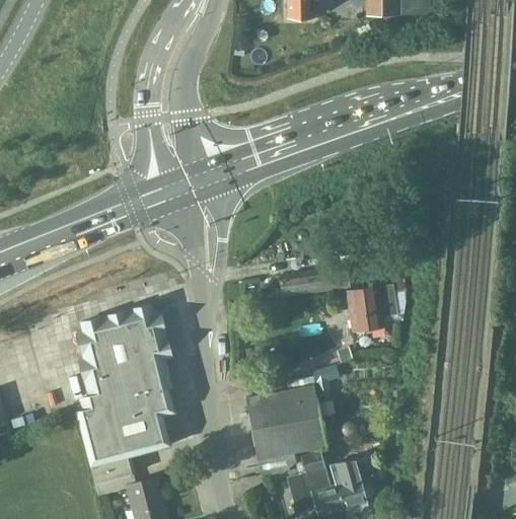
[(283,0),(284,17),(308,17),(308,2),(313,2),(314,0),(283,0)]
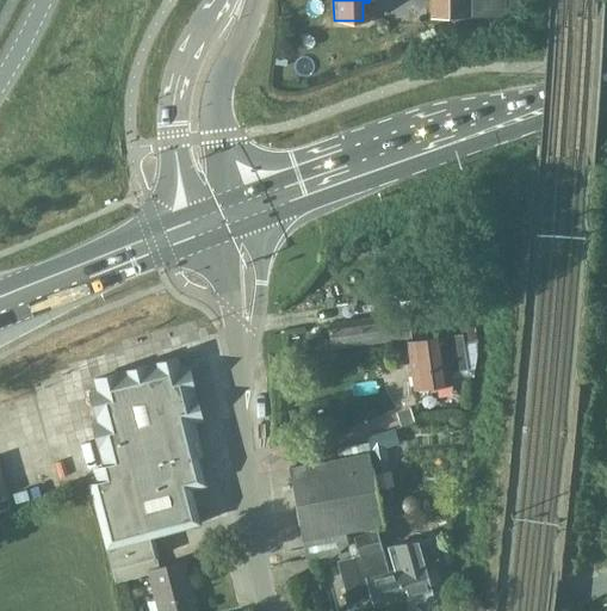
[(426,0),(427,22),(464,20),(463,0),(426,0)]
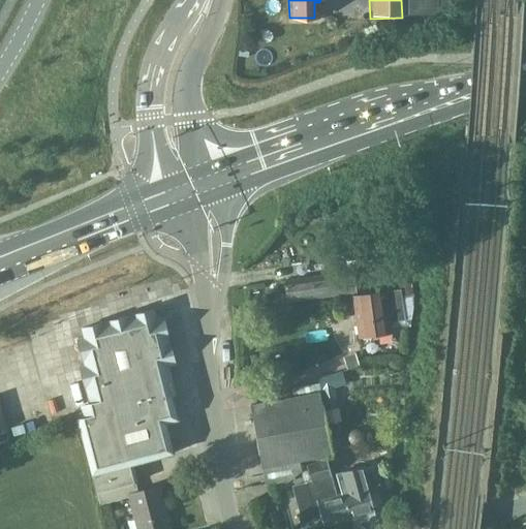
[(446,0),(404,0),(405,18),(434,17),(434,14),(447,14),(446,0)]
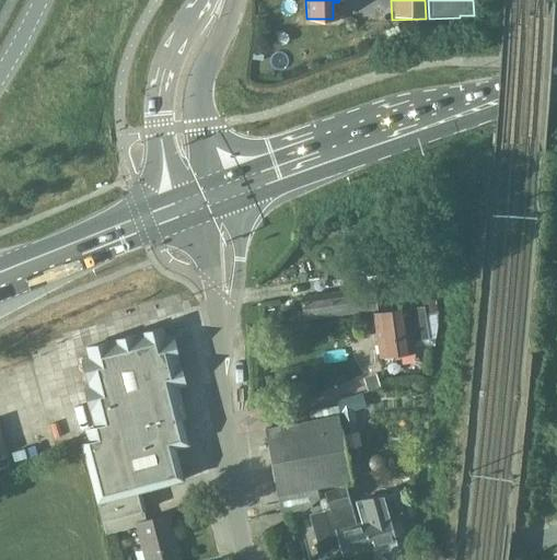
[(394,25),(381,31),(384,41),(397,35),(394,25)]
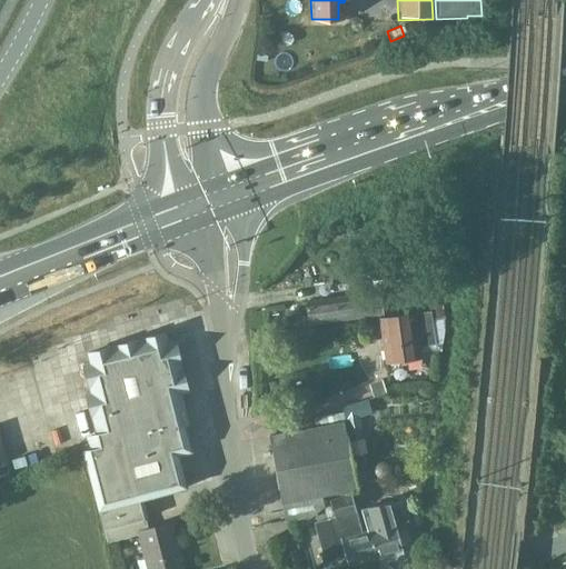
[(378,292),(304,303),(305,318),(294,320),(295,332),(308,330),(308,326),(381,316),(378,292)]
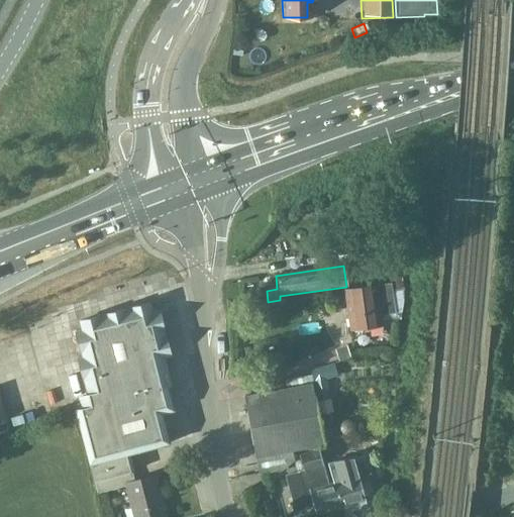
[(392,291),(395,291),(399,290),(401,290),(400,281),(399,279),(396,279),(390,280),(392,291)]
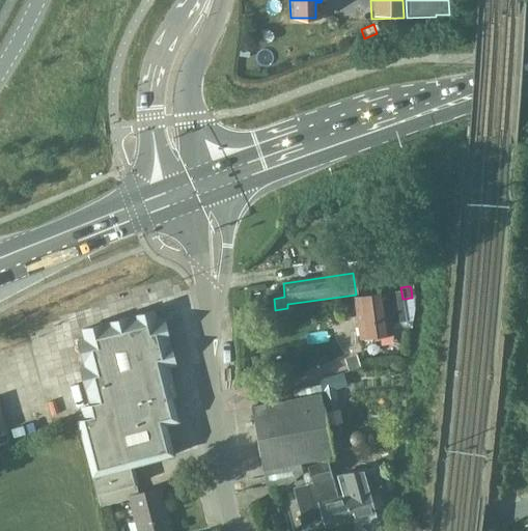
[(389,334),(388,323),(401,320),(398,290),(384,292),(355,297),(360,337),(389,334)]
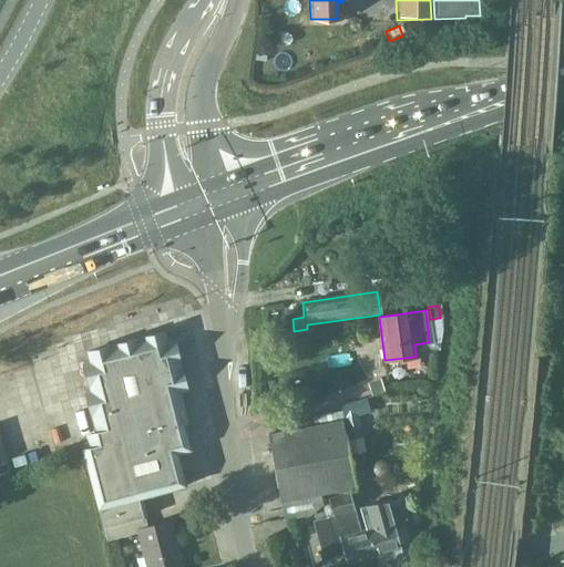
[(105,540),(137,532),(146,529),(143,517),(145,516),(141,497),(184,486),(176,453),(185,451),(174,406),(184,404),(181,393),(186,392),(173,340),(167,341),(165,332),(85,352),(88,361),(83,362),(90,390),(85,391),(99,444),(82,449),(105,540)]
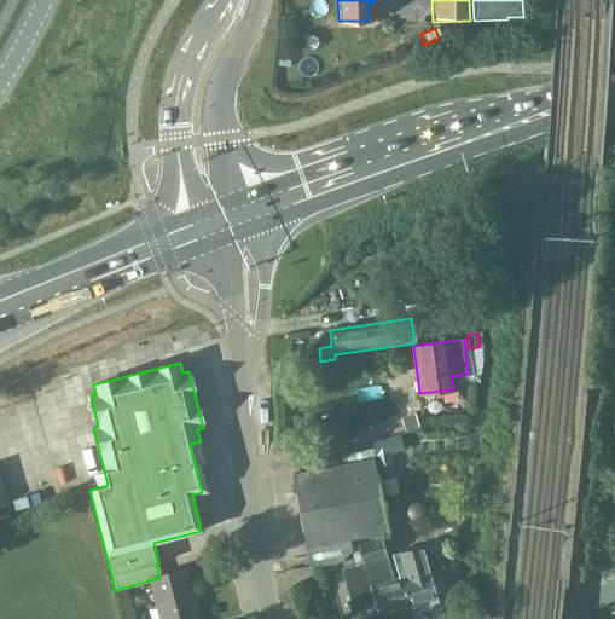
[(412,416),(398,421),(402,435),(416,431),(412,416)]
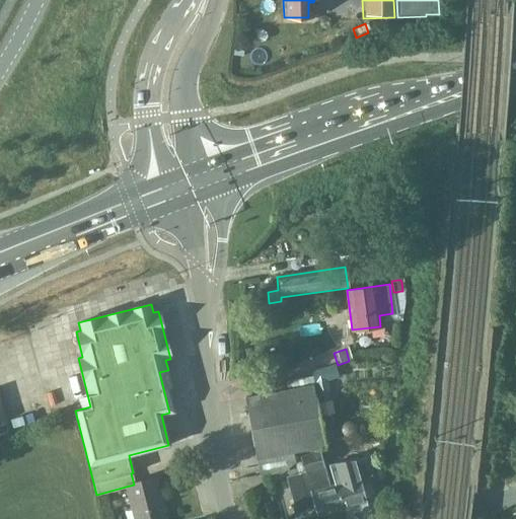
[(327,399),(323,379),(335,376),(332,365),(308,372),(314,401),(327,399)]
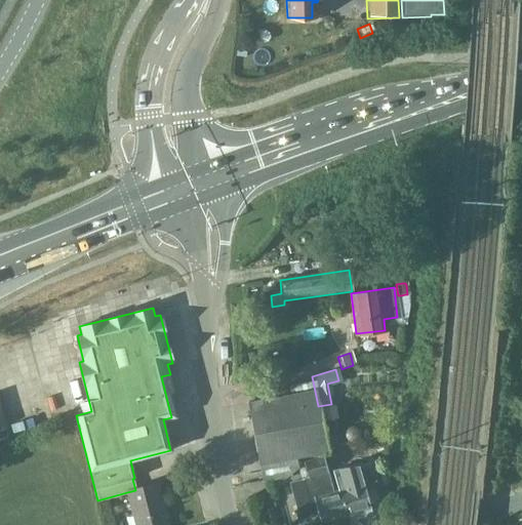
[(285,396),(247,403),(258,466),(271,463),(322,454),(326,453),(314,391),(311,392),(285,396)]
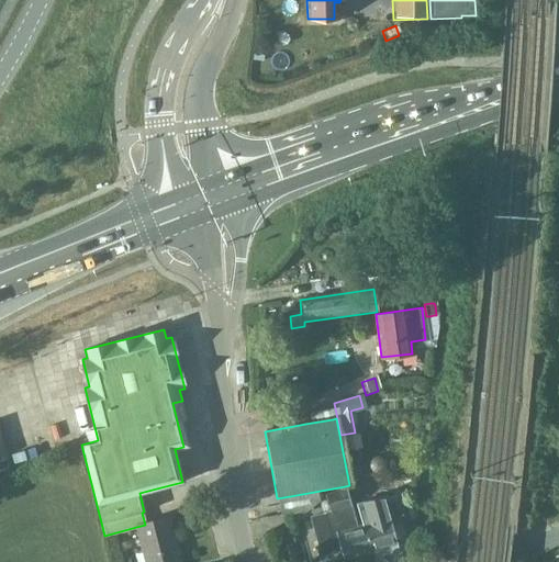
[(368,459),(367,463),(367,468),(370,471),(375,472),(379,472),(382,469),(383,464),(382,460),(380,457),(376,456),(371,456),(368,459)]
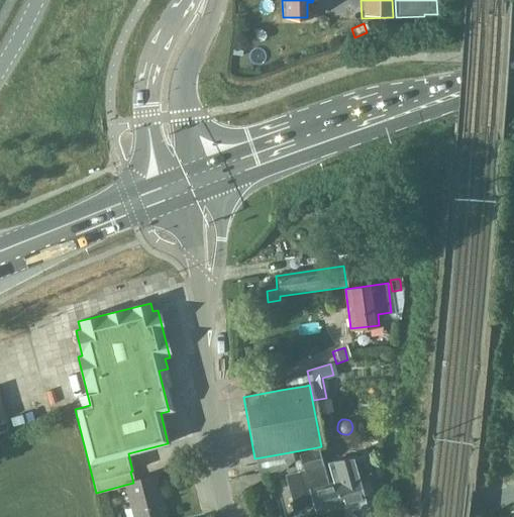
[(336,483),(335,483),(327,485),(320,458),(317,448),(296,453),(300,470),(282,475),(282,477),(290,503),(288,504),(291,514),(301,511),(301,510),(312,506),(315,515),(342,507),(336,483)]
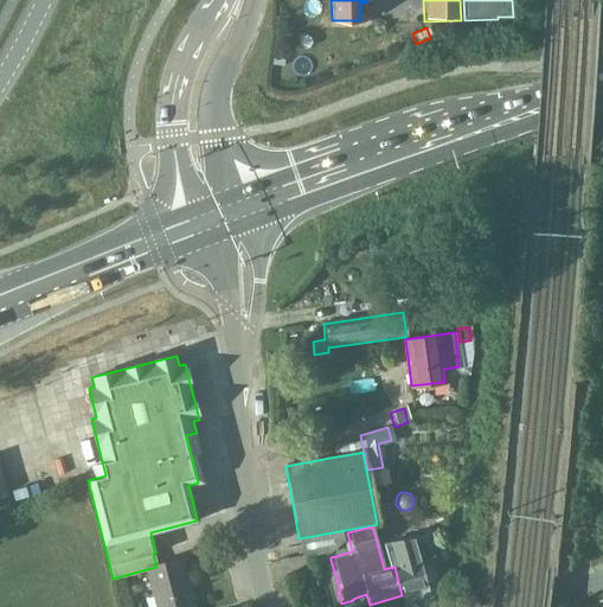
[(403,548),(390,551),(393,567),(395,567),(402,595),(403,598),(406,600),(417,596),(419,593),(419,590),(425,588),(424,582),(435,580),(429,557),(430,556),(427,540),(415,542),(412,535),(401,537),(401,540),(403,548)]
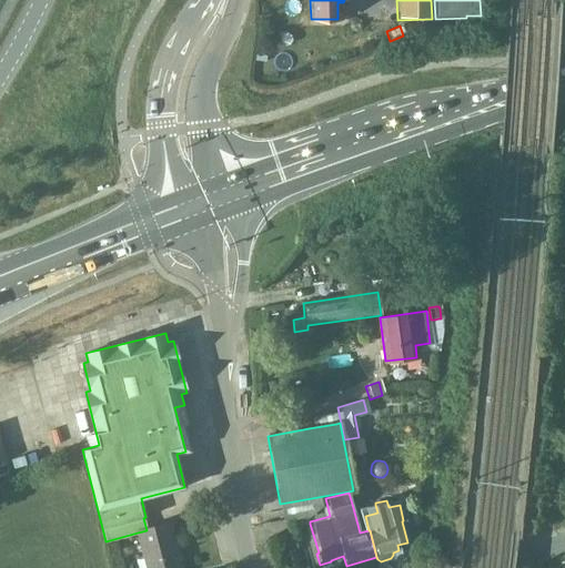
[(138,533),(147,567),(179,567),(175,555),(174,555),(165,525),(147,530),(138,533)]
